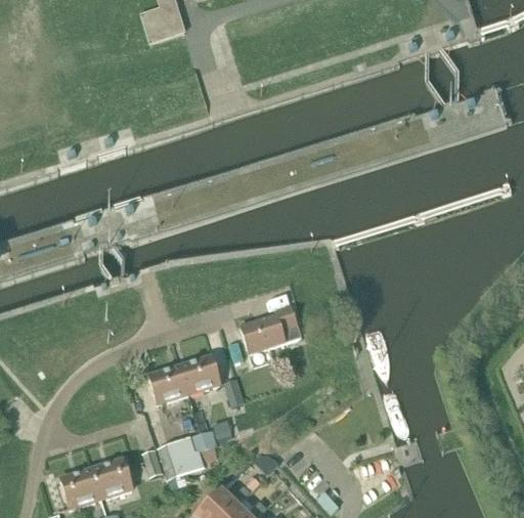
[(149,41),(184,30),(174,0),(159,0),(161,6),(141,12),(149,41)]
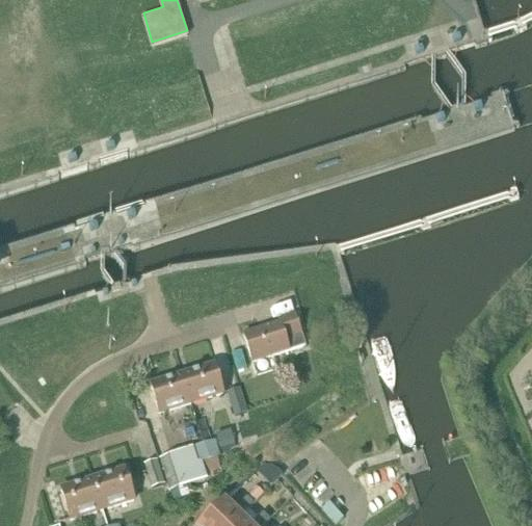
[(295,310),(278,315),(280,318),(243,330),(253,358),(289,345),(286,334),(301,329),(295,310)]
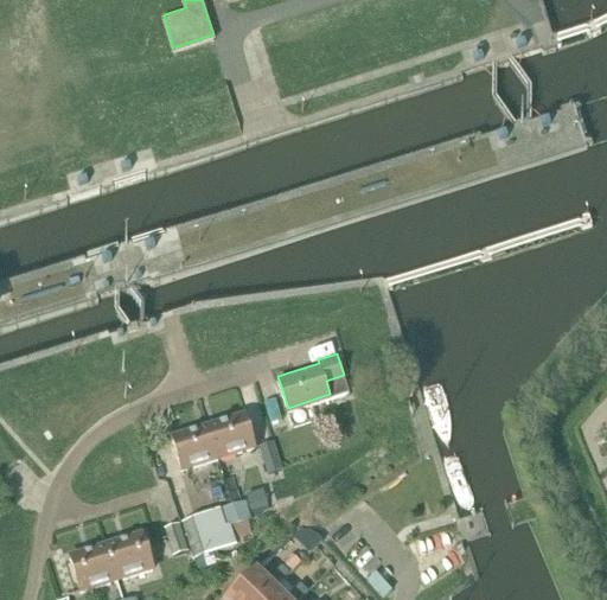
[(275,394),(263,397),(270,420),(282,416),(275,394)]
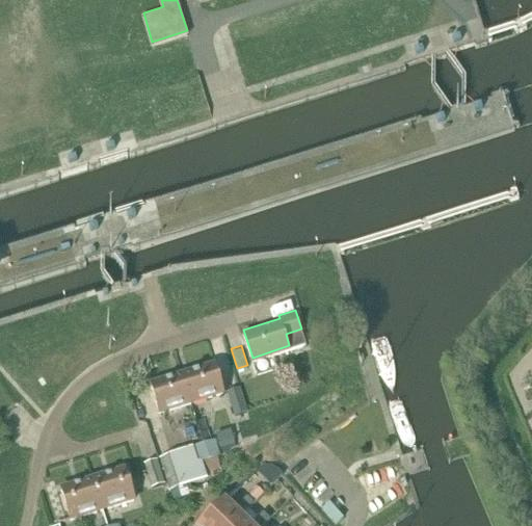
[(182,371),(191,399),(222,389),(214,361),(182,371)]
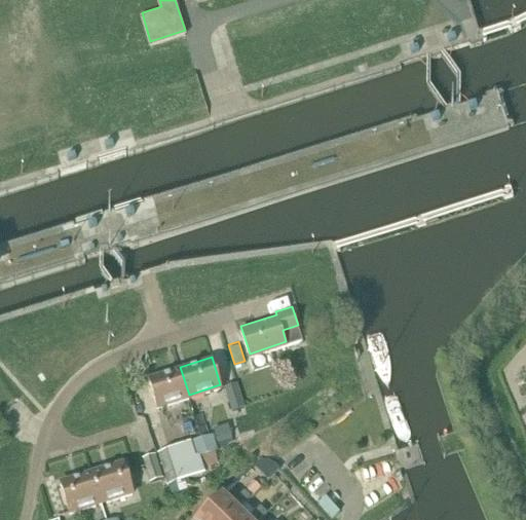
[(157,404),(189,395),(180,367),(149,376),(157,404)]
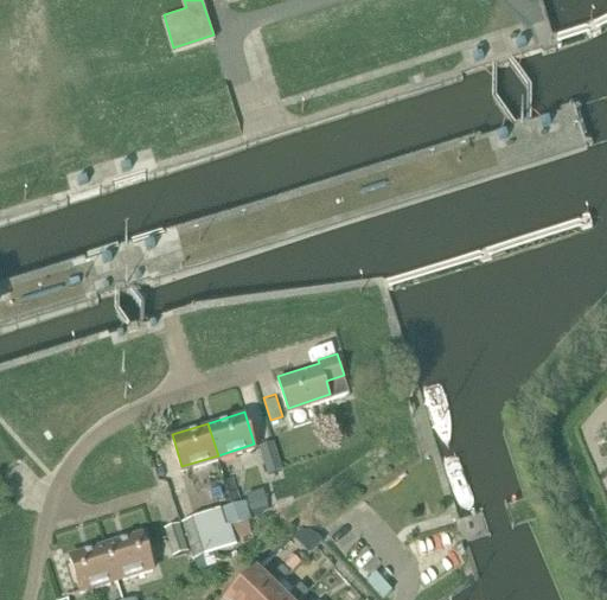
[(274,439),(259,444),(266,470),(282,465),(274,439)]
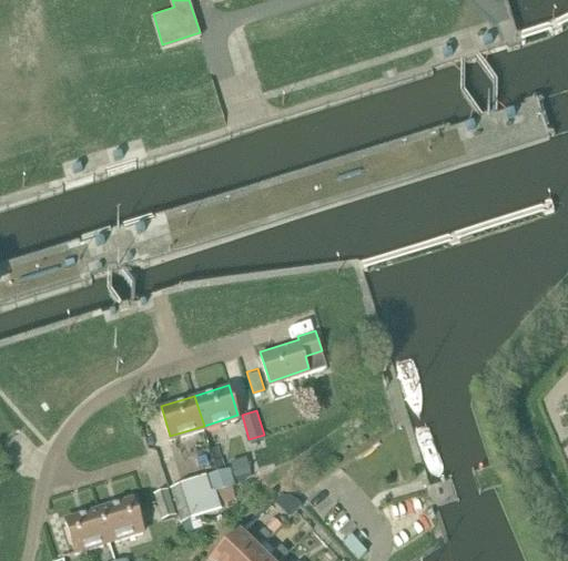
[(246,455),(231,459),(233,469),(249,465),(246,455)]
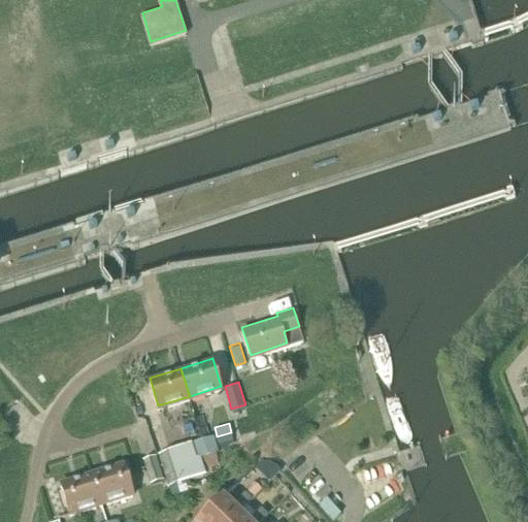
[(212,433),(202,436),(159,451),(172,493),(192,487),(188,477),(205,471),(203,465),(219,461),(216,450),(218,449),(212,433)]
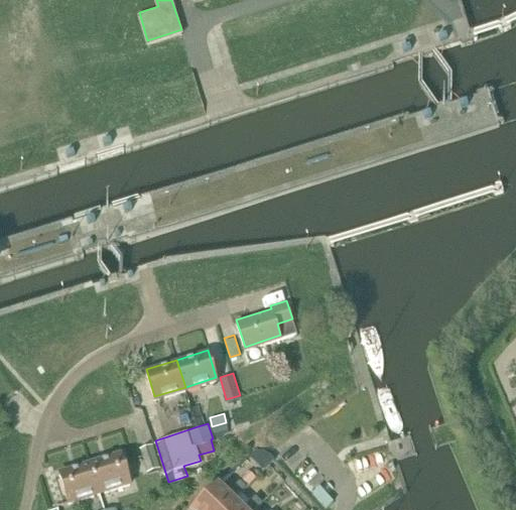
[(159,465),(151,441),(140,445),(147,468),(159,465)]
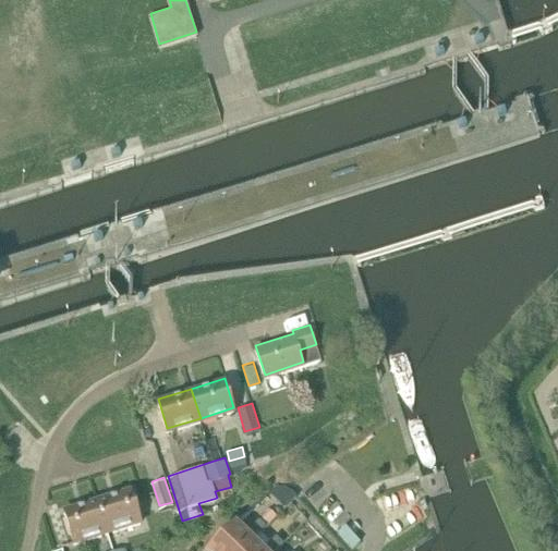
[(97,498),(107,529),(141,519),(131,488),(97,498)]
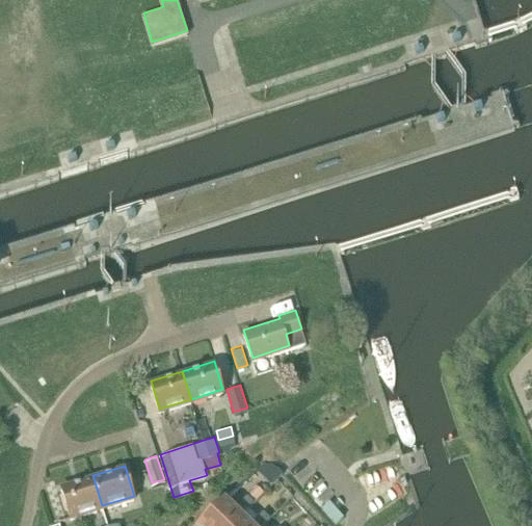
[(71,516),(102,505),(92,475),(61,485),(71,516)]
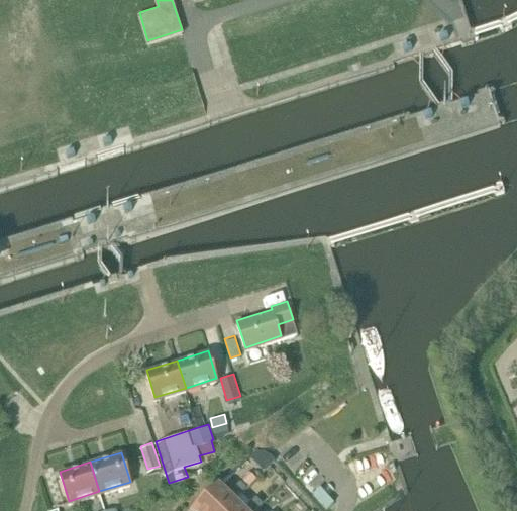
[(240,479),(247,485),(255,476),(249,470),(240,479)]
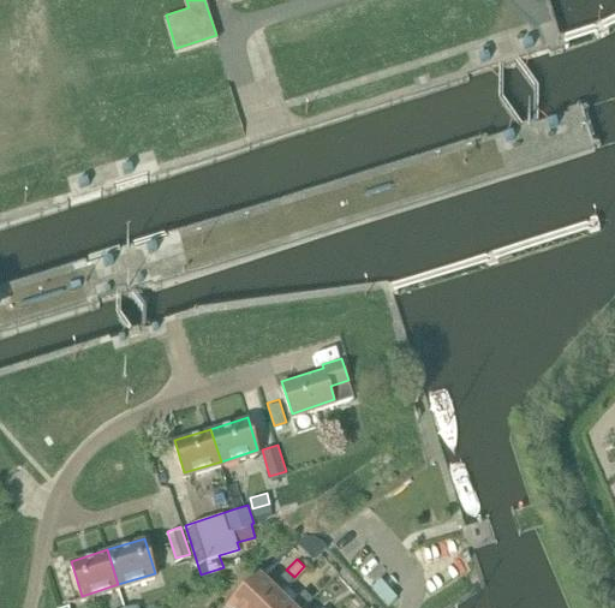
[(260,573),(225,607),(263,607),(279,592),(294,577),(286,570),(272,584),(260,573)]
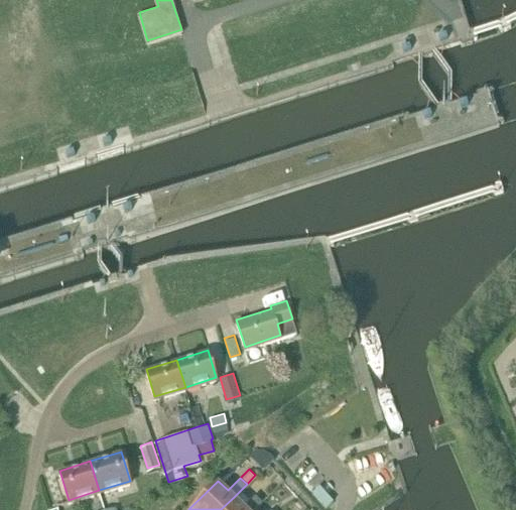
[(318,483),(311,489),(326,505),(333,498),(318,483)]
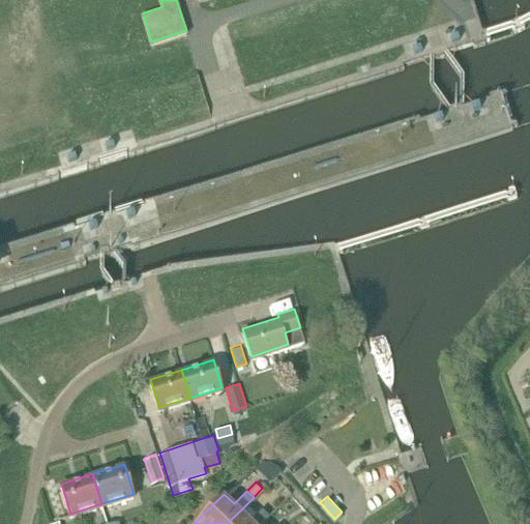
[(258,523),(269,513),(262,506),(249,519),(240,511),(227,523),(258,523)]
